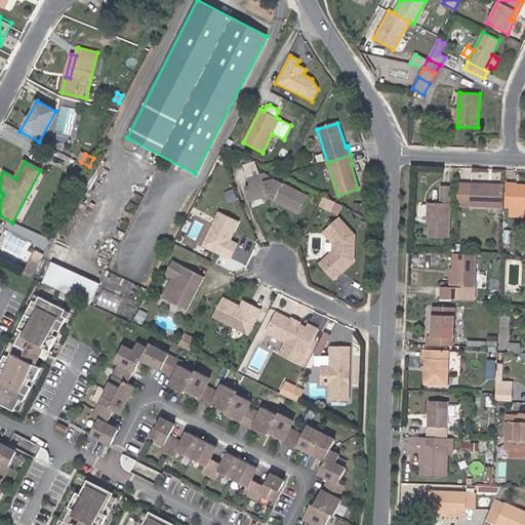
[(81,183),(88,168),(76,162),(68,175),(81,183)]
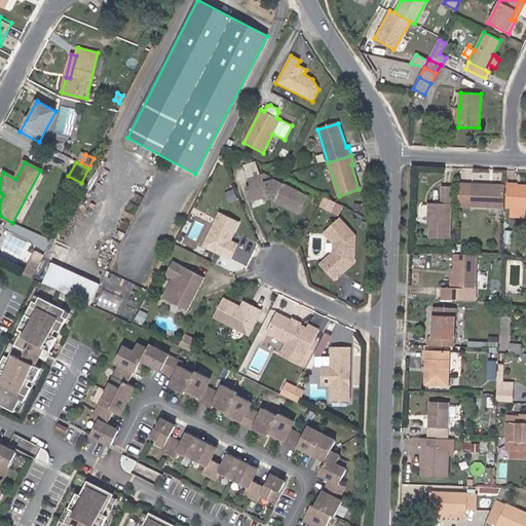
[(307,196),(265,174),(249,179),(251,186),(247,188),(251,202),(273,195),(277,196),(274,201),(298,214),(307,196)]
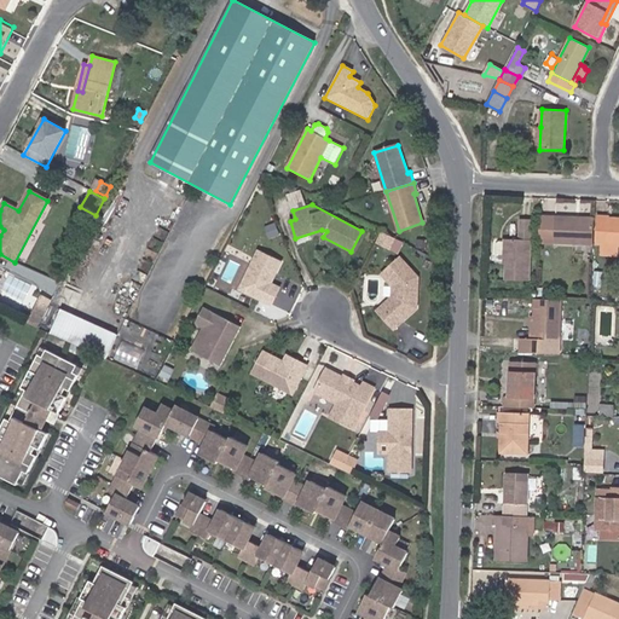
[(593,244),(594,218),(539,215),(538,243),(593,244)]
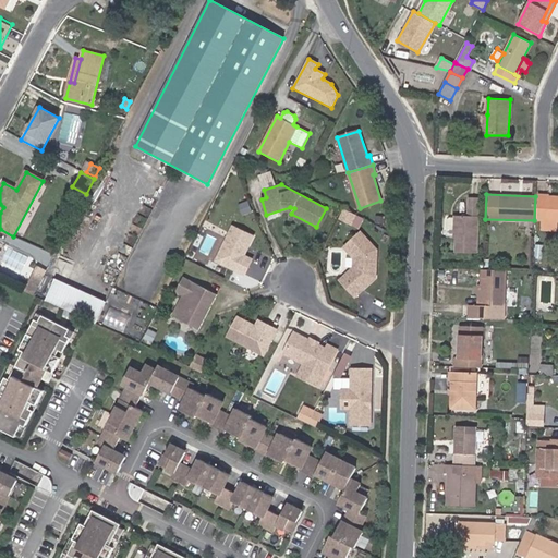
[(557,196),(549,196),(538,196),(536,220),(541,220),(540,230),(557,230),(557,196)]
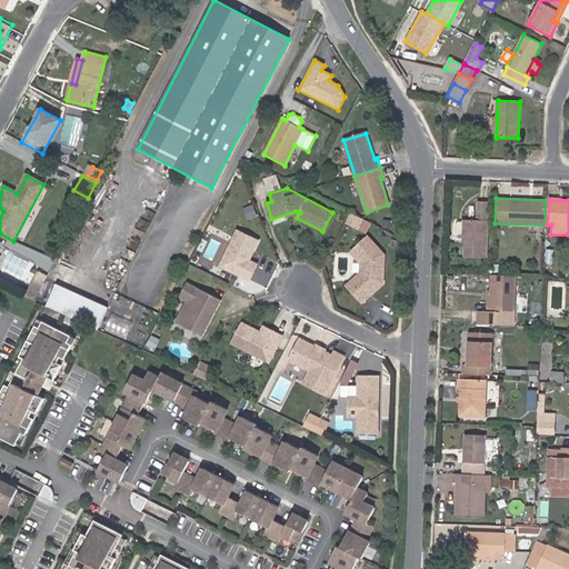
[(488,210),(489,202),(478,202),(477,220),(463,220),(463,222),(458,222),(456,225),(456,232),(463,233),(462,242),(465,243),(465,258),(487,258),(488,217),(488,210)]
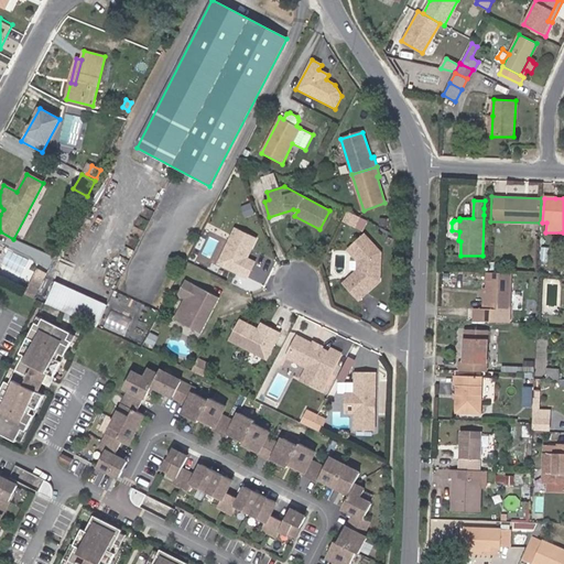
[(355,227),(360,218),(347,210),(343,220),(355,227)]
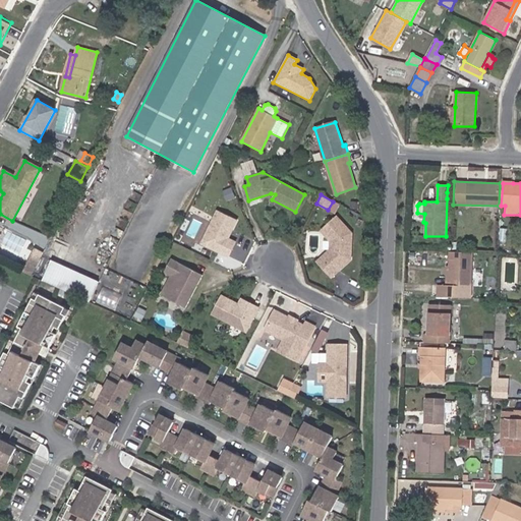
[(229,238),(237,221),(217,211),(206,235),(209,244),(216,248),(215,250),(229,257),(236,242),(229,238)]
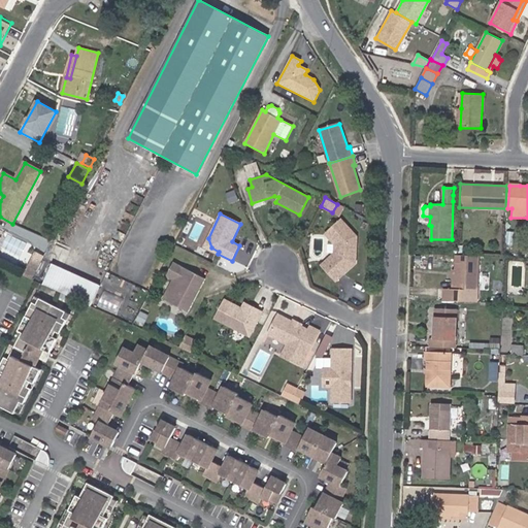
[(356,263),(357,236),(341,220),(325,234),(335,244),(334,253),(322,265),(336,281),(356,263)]
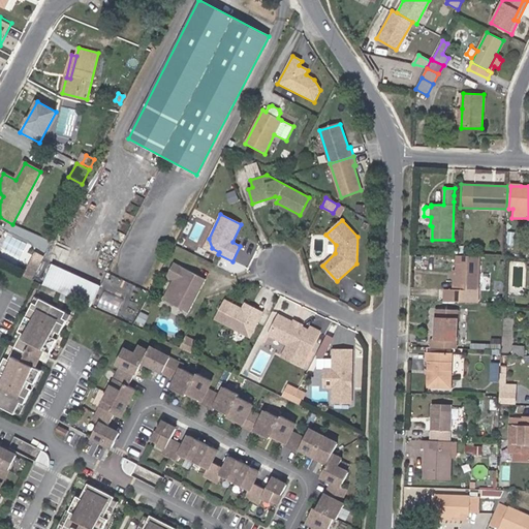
[(212,248),(209,239),(204,248),(218,254),(219,252),(212,248)]
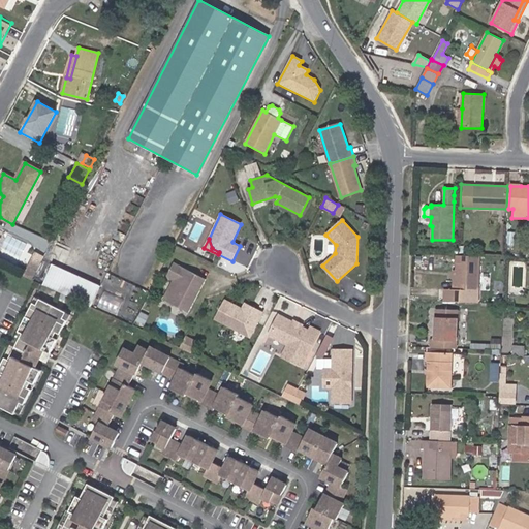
[(32,280),(43,257),(35,253),(23,276),(32,280)]
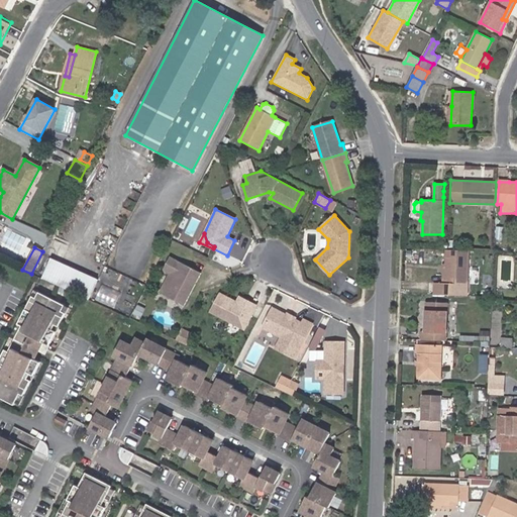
[(467,296),(469,250),(446,250),(446,267),(445,284),(442,284),(435,284),(435,295),(467,296)]
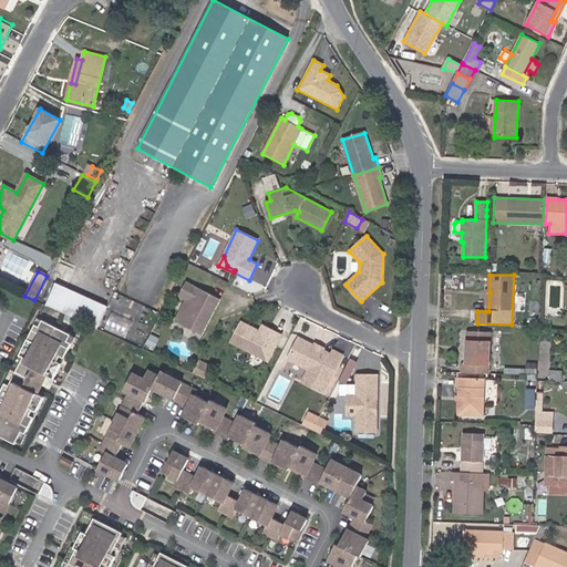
[(202,336),(220,299),(186,281),(178,297),(186,300),(175,321),(202,336)]
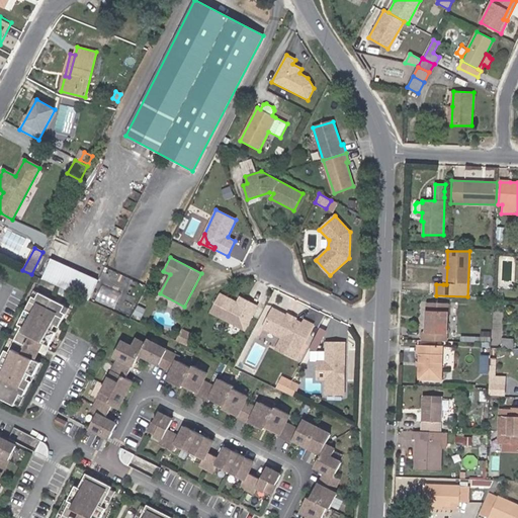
[(98,280),(52,259),(41,279),(89,299),(98,280)]
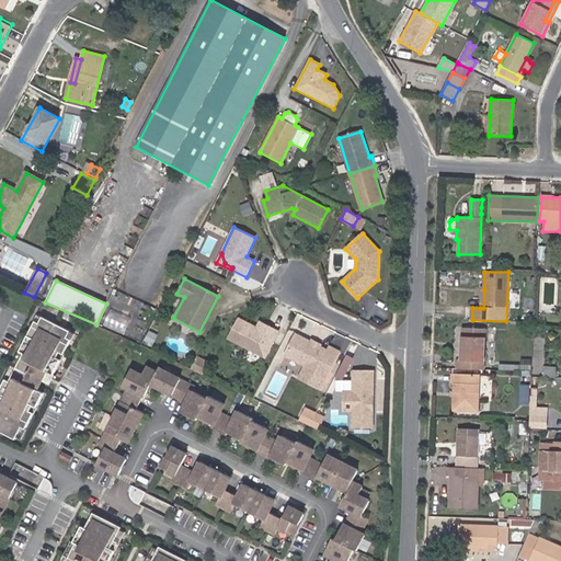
[(519,307),(522,288),(512,288),(511,306),(519,307)]
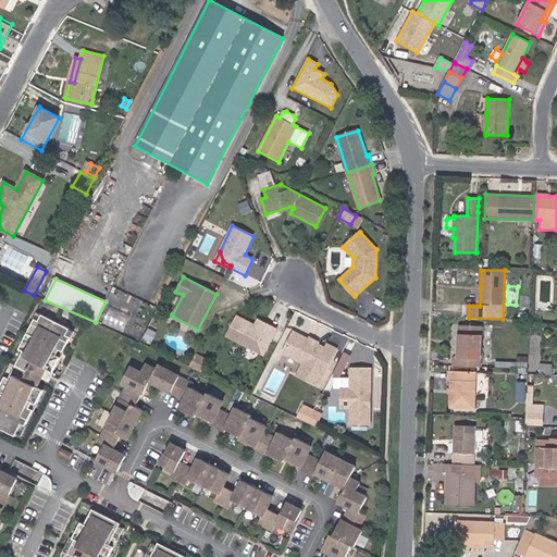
[(111,305),(104,323),(131,333),(137,313),(111,305)]
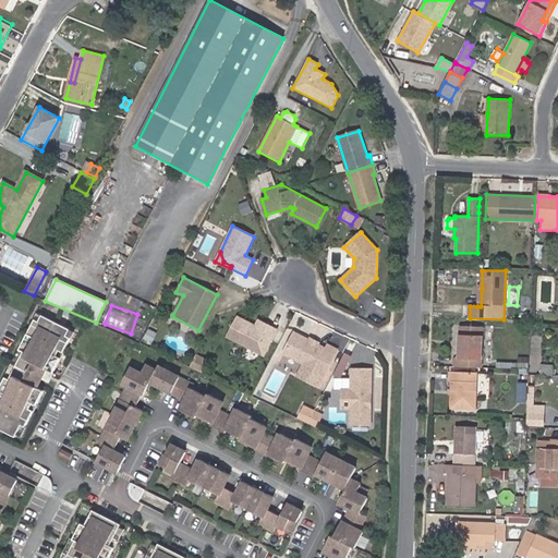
[(0,428),(15,437),(16,434),(22,425),(25,427),(34,411),(29,409),(33,403),(36,405),(44,390),(37,387),(46,368),(47,370),(53,373),(60,358),(57,355),(60,350),(61,351),(63,352),(71,338),(67,336),(70,330),(70,329),(43,315),(41,316),(38,322),(35,319),(20,350),(21,350),(23,352),(10,379),(5,377),(0,388),(0,428)]
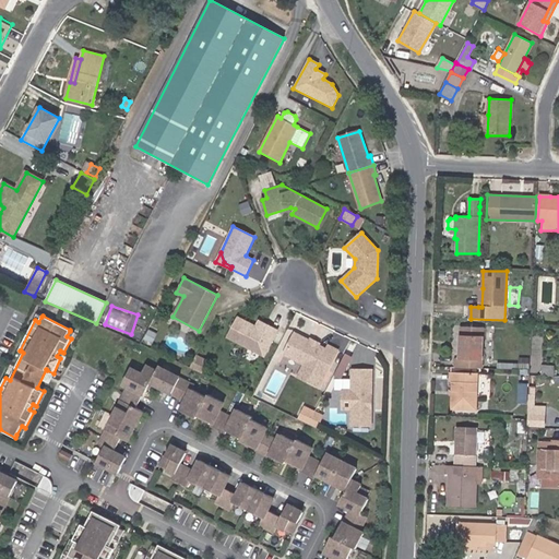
[(264,357),(278,330),(259,320),(256,325),(238,317),(227,337),(264,357)]
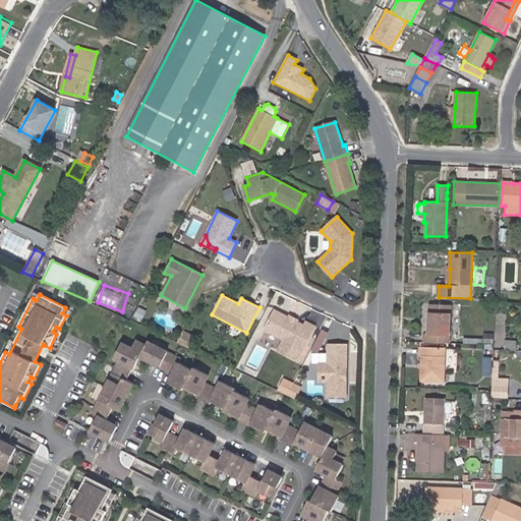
[(450,344),(452,304),(429,304),(428,334),(424,334),(424,343),(450,344)]
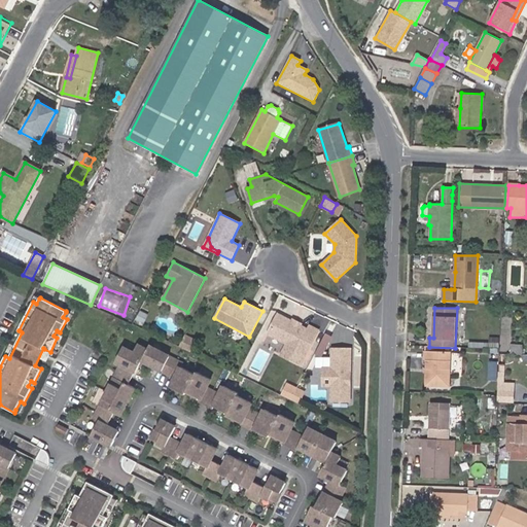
[(141,323),(146,314),(139,310),(134,319),(141,323)]
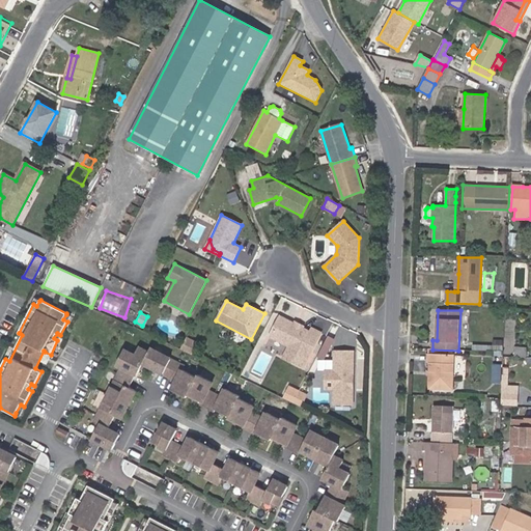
[(303,368),(322,333),(312,328),(310,332),(280,315),(270,336),(288,346),(283,358),(303,368)]
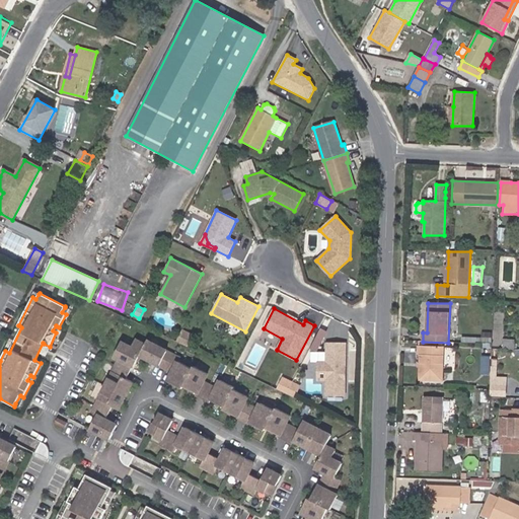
[(17,324),(4,350),(5,351),(9,353),(21,327),(19,325),(18,325),(17,324)]
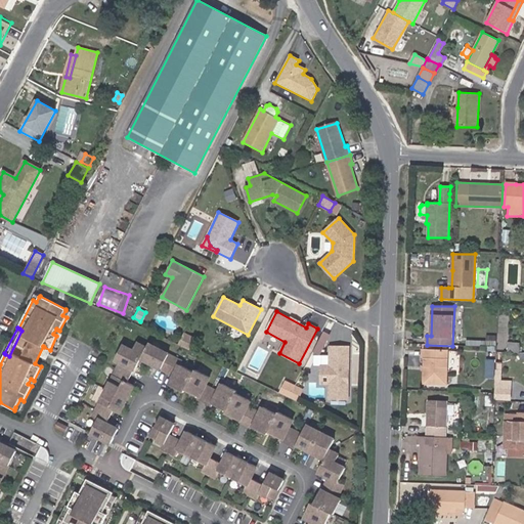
[(330,336),(323,332),(314,350),(320,354),(330,336)]
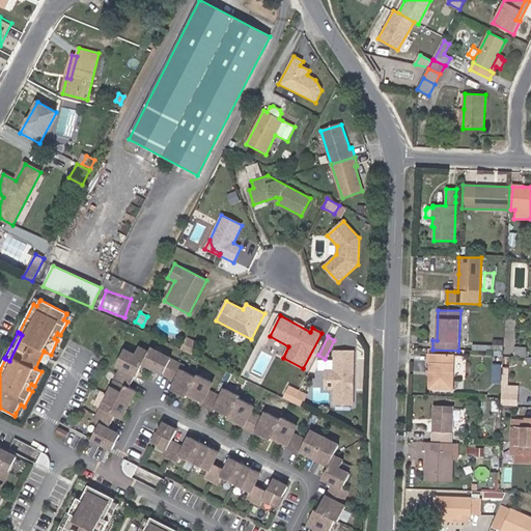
[(186,339),(180,350),(191,354),(195,343),(186,339)]
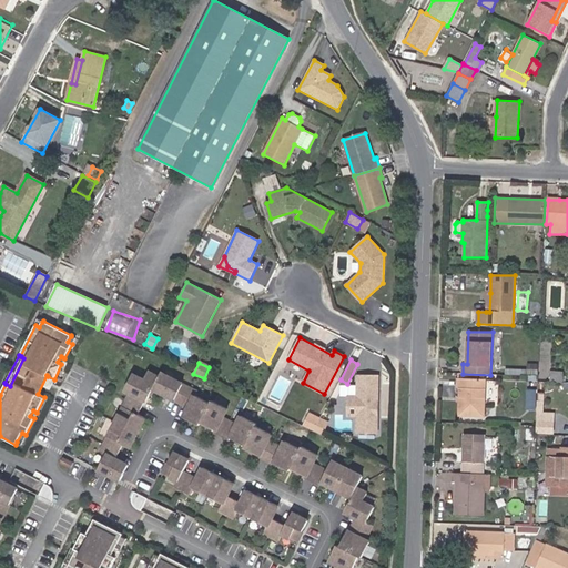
[(353,567),(359,556),(362,557),(369,543),(364,539),(372,525),(366,523),(374,507),(363,501),(367,494),(356,488),(362,477),(332,462),(326,472),(313,464),(317,455),(302,447),(301,449),(285,442),(281,448),(267,442),(271,434),(255,426),(256,424),(241,416),(236,426),(222,418),(226,409),(212,402),(210,404),(195,396),(198,391),(183,384),(161,373),(159,377),(148,372),(143,381),(132,375),(124,389),(131,393),(101,453),(105,455),(98,469),(120,480),(128,466),(115,459),(122,445),(129,448),(144,418),(138,415),(145,401),(146,401),(153,388),(189,407),(183,417),(199,425),(200,423),(215,430),(214,433),(230,440),(231,438),(245,446),(244,448),(290,470),(291,468),(305,476),(304,478),(320,486),(322,483),(352,497),(345,511),(357,518),(350,533),(348,531),(347,530),(347,531),(340,546),(337,545),(330,560),(336,565),(334,567),(353,567)]
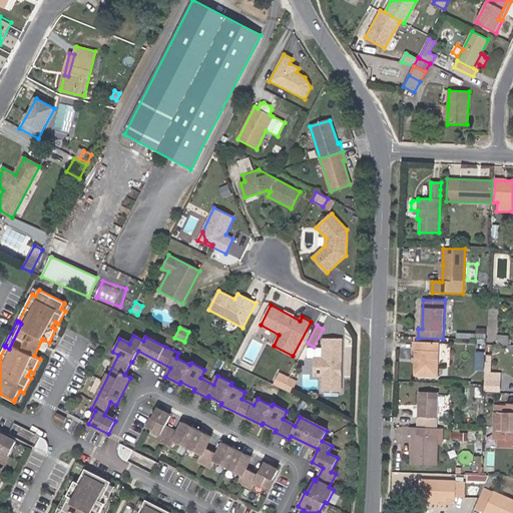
[(508,346),(509,336),(498,336),(497,345),(508,346)]
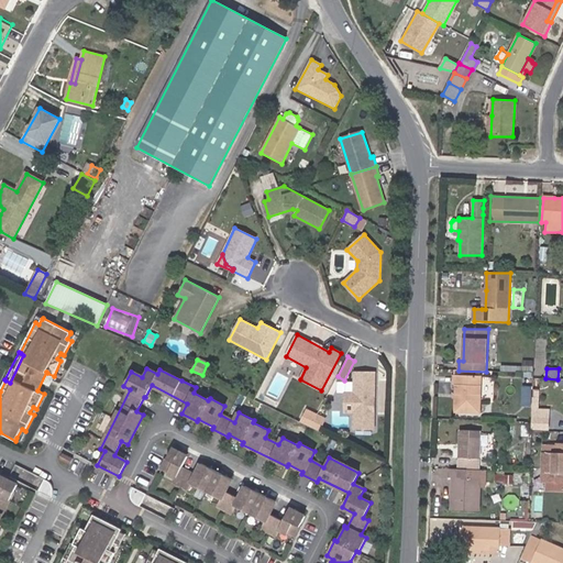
[(50,386),(54,376),(47,373),(46,372),(42,382),(50,386)]
